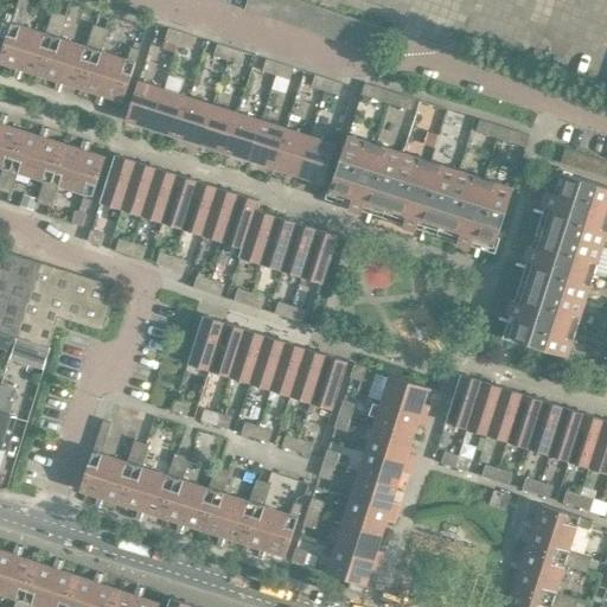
[(247,0),(244,8),(256,13),(261,0),(247,0)]
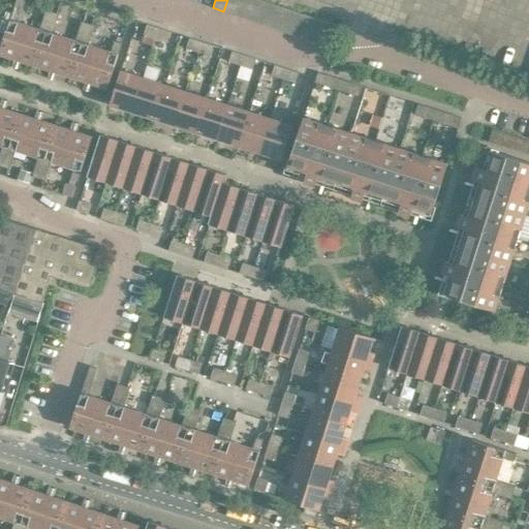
[(239,0),(227,0),(223,11),(235,14),(239,0)]
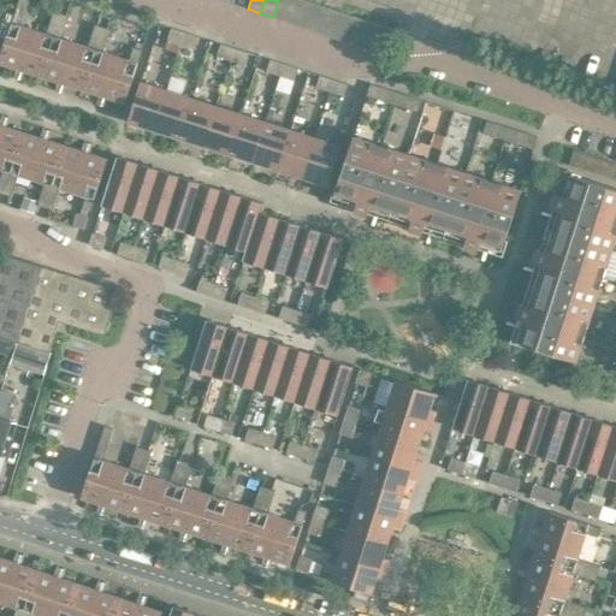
[(278,0),(273,17),(286,22),(292,0),(278,0)]
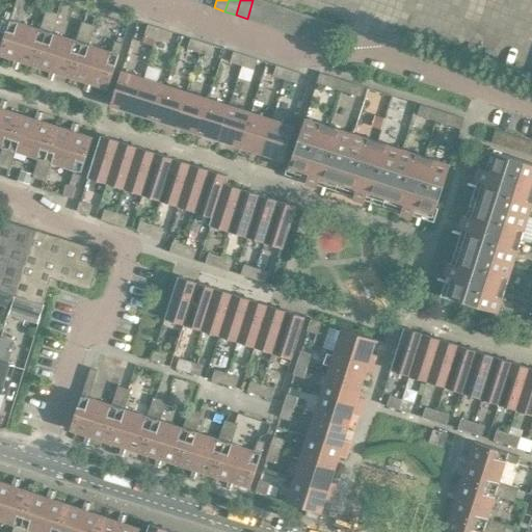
[(15,4),(9,19),(17,22),(22,6),(15,4)]
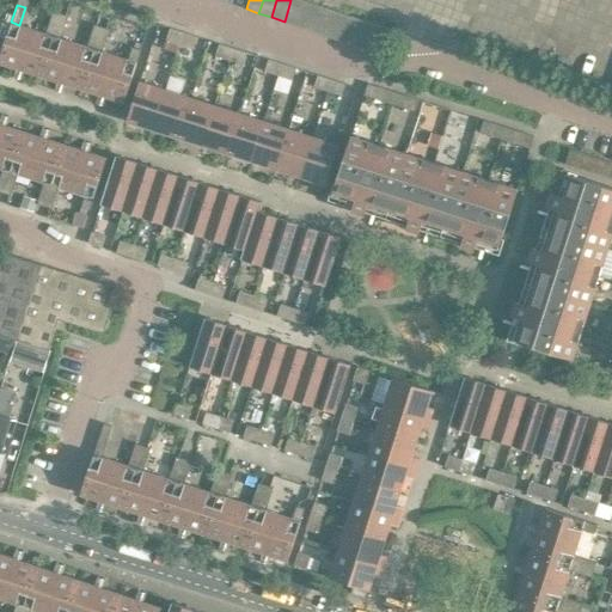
[(60,13),(53,11),(48,24),(56,26),(60,13)]
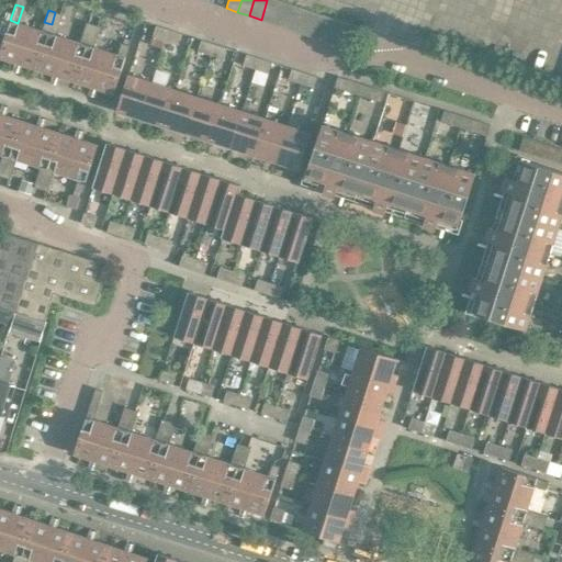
[(52,24),(58,26),(63,14),(55,12),(52,24)]
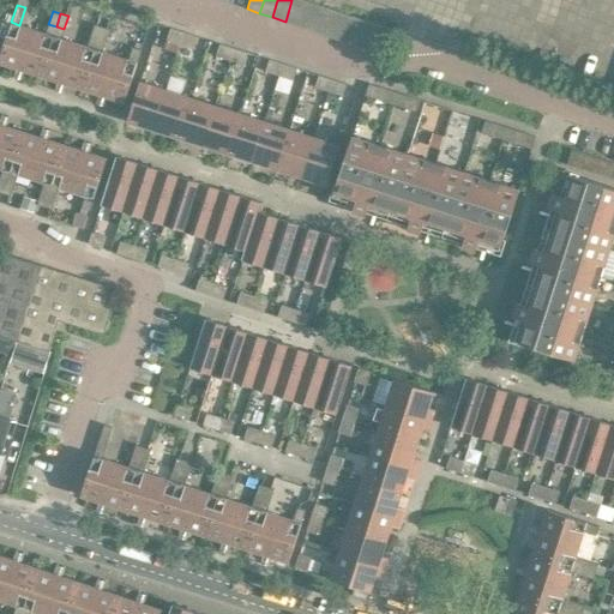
[(0,55),(0,62),(16,67),(13,77),(22,79),(24,70),(41,76),(53,36),(46,34),(19,25),(11,22),(0,55)]
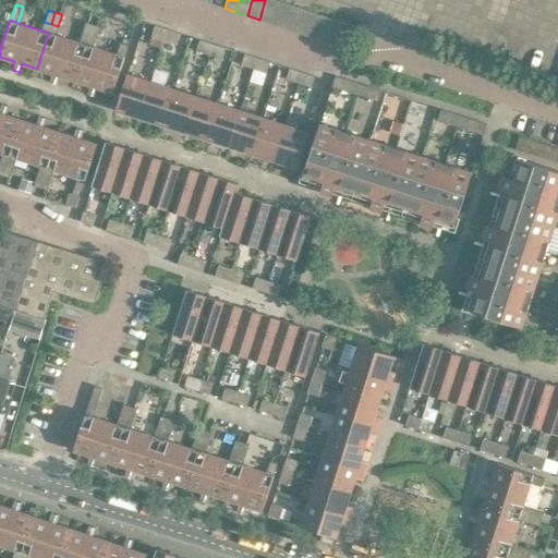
[(51,24),(44,22),(41,31),(48,33),(56,35),(58,26),(51,24)]
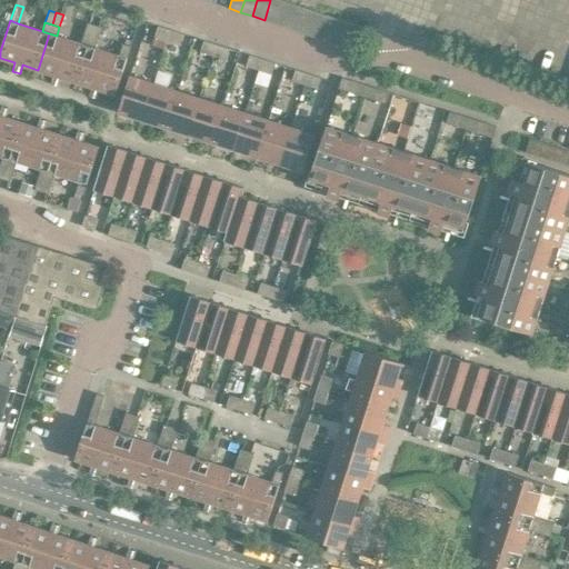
[(95,25),(87,22),(83,35),(90,37),(95,25)]
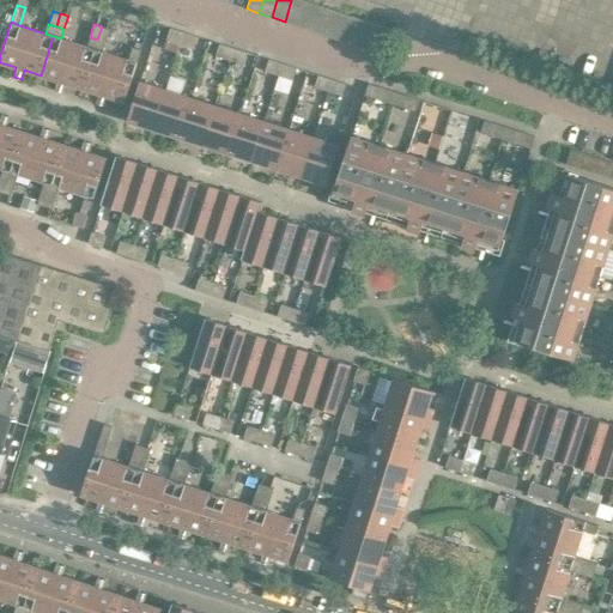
[(104,42),(109,29),(102,26),(97,40),(104,42)]
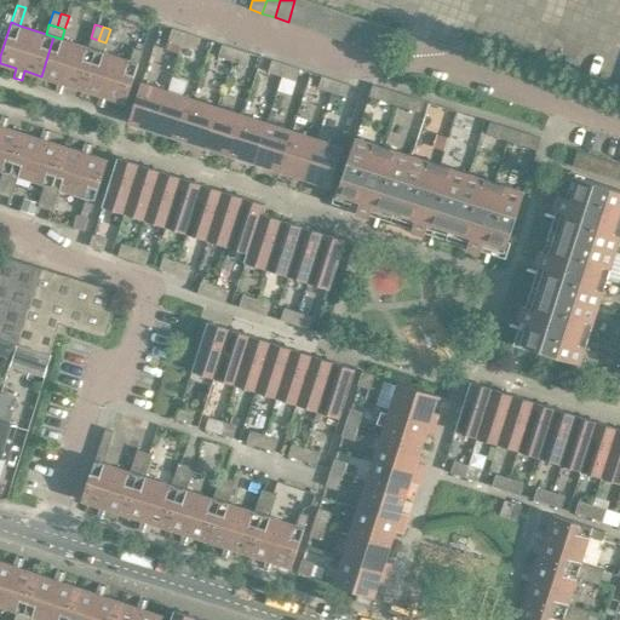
[(168,40),(182,45),(185,33),(172,28),(168,40)]
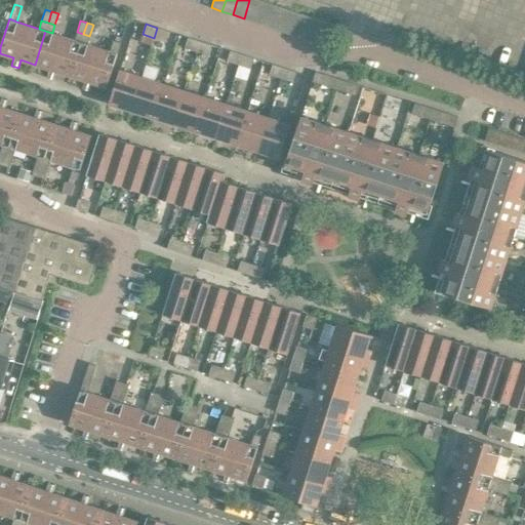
[(157,28),(154,38),(165,41),(169,31),(157,28)]
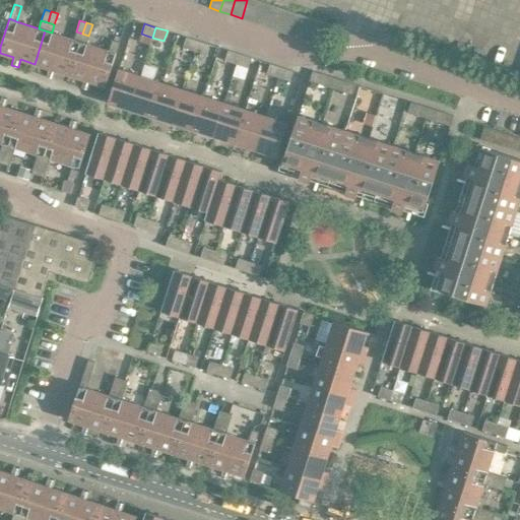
[(52,33),(45,30),(35,64),(48,68),(46,76),(53,78),(55,70),(69,75),(80,42),(73,39),(52,33)]
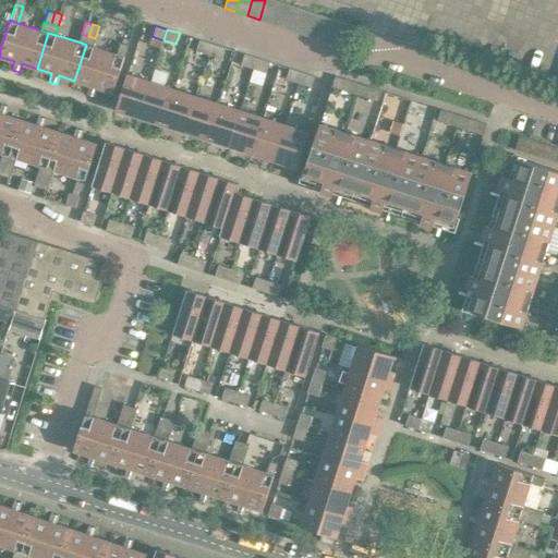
[(88,36),(82,34),(79,41),(86,45),(93,47),(95,38),(88,36)]
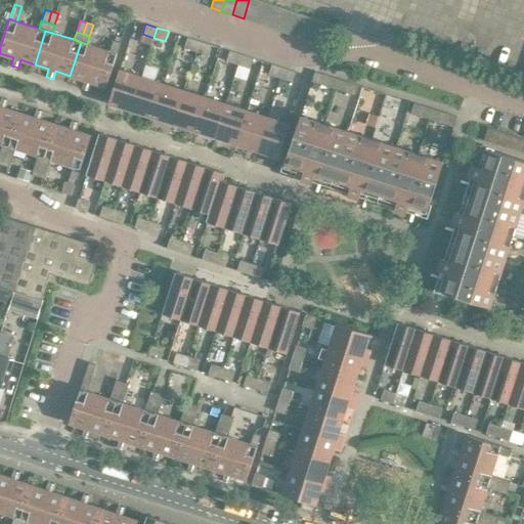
[(184,47),(195,51),(199,41),(187,37),(184,47)]
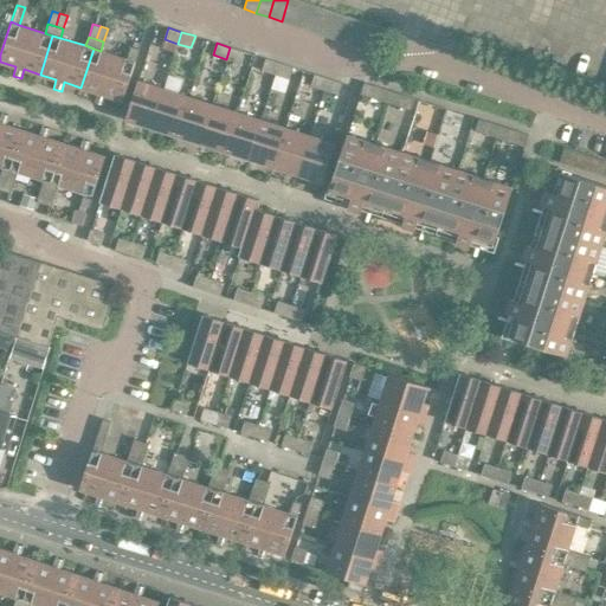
[(130,46),(127,58),(135,62),(139,49),(130,46)]
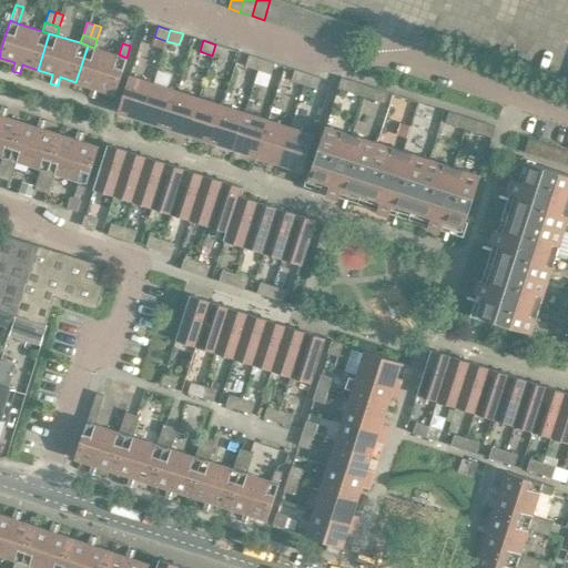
[(215,44),(212,56),(225,59),(229,48),(215,44)]
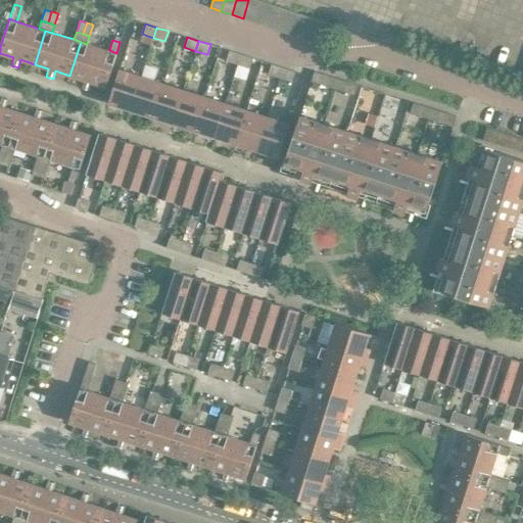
[(109,50),(87,44),(81,42),(69,76),(84,80),(81,88),(88,90),(91,82),(105,87),(116,53),(109,50)]
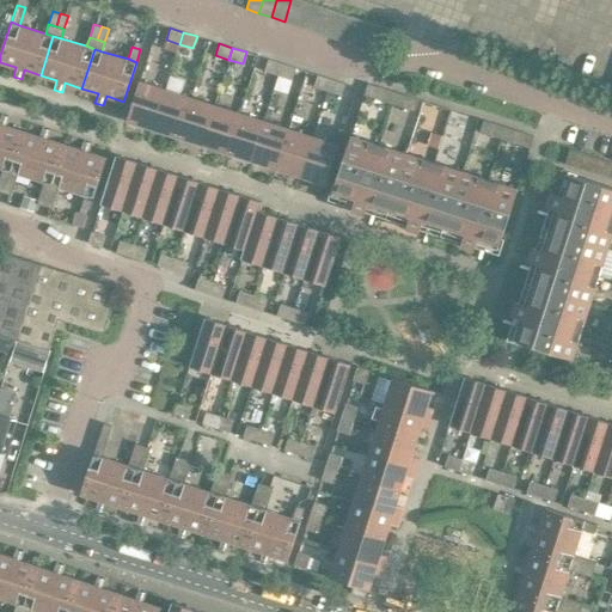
[(264,71),(277,75),(282,63),(268,59),(264,71)]
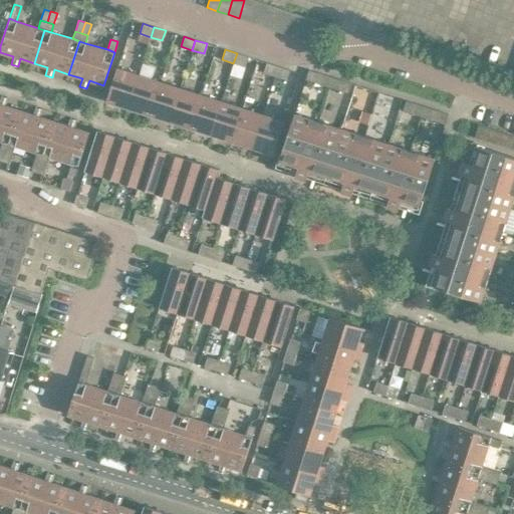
[(237,53),(233,63),(245,66),(248,56),(237,53)]
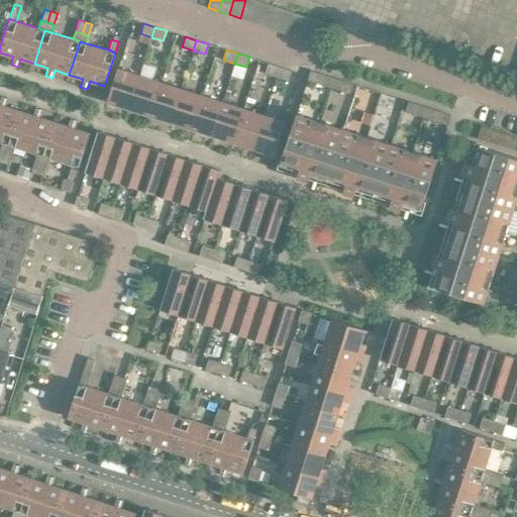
[(265,73),(277,77),(280,67),(268,63),(265,73)]
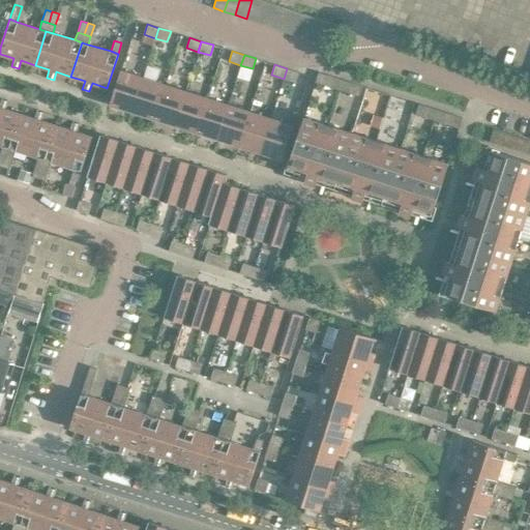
[(287,68),(284,79),(295,82),(298,72),(287,68)]
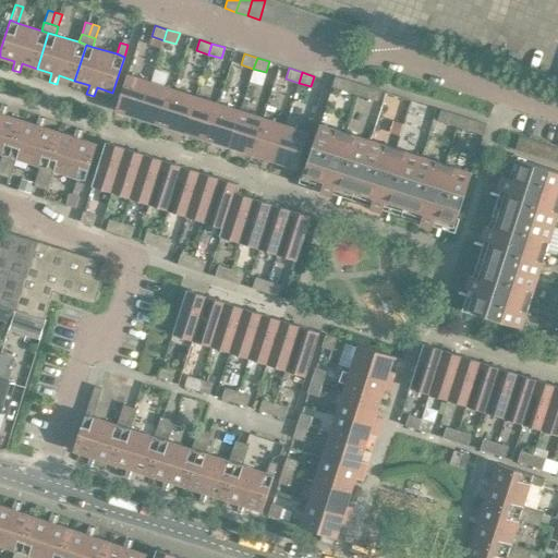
[(116,110),(138,118),(150,82),(126,74),(116,110)]
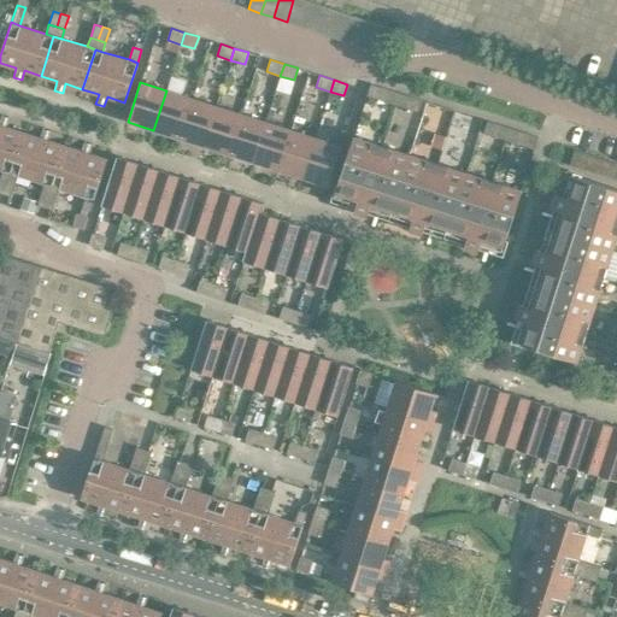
[(366,95),(380,99),(383,88),(370,83),(366,95)]
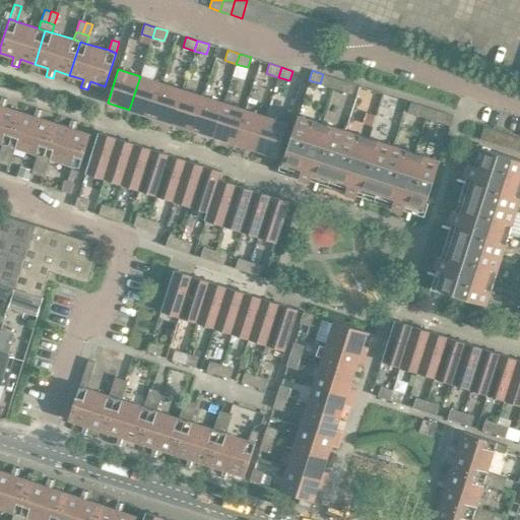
[(320,83),(330,87),(333,77),(323,74),(320,83)]
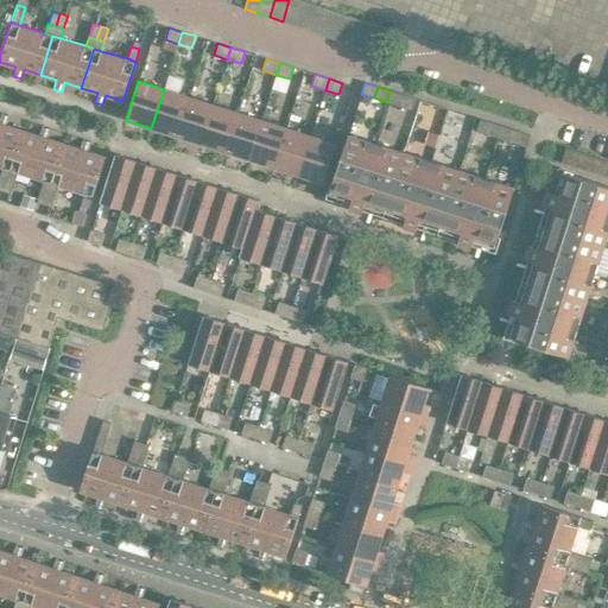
[(151,128),(176,135),(188,96),(164,89),(151,128)]
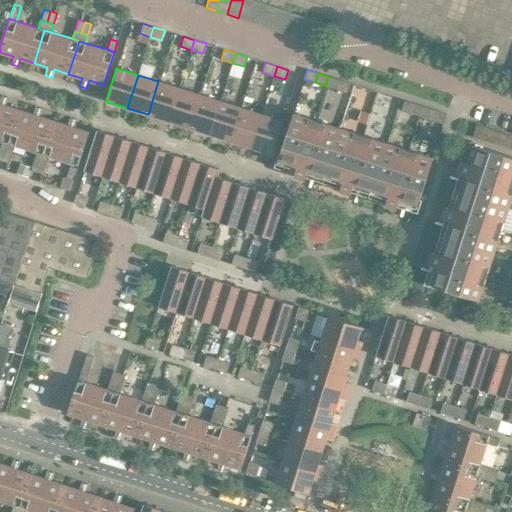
[(325,86),(336,89),(339,79),(328,76),(325,86)]
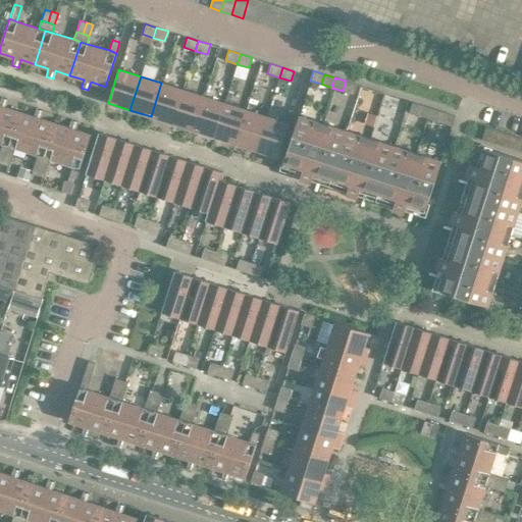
[(346,81),(343,91),(353,95),(357,85),(346,81)]
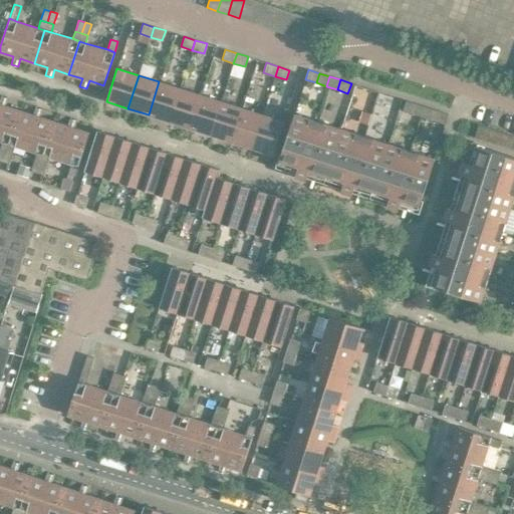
[(149,114),(169,121),(180,88),(159,81),(149,114)]
